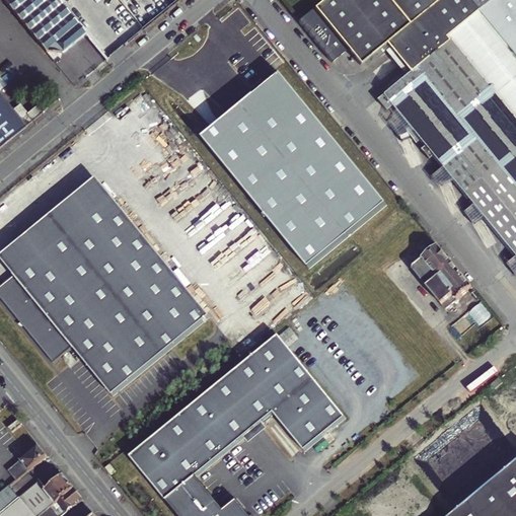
[(60,51),(85,29),(61,0),(3,0),(41,48),(59,49),(60,51)]
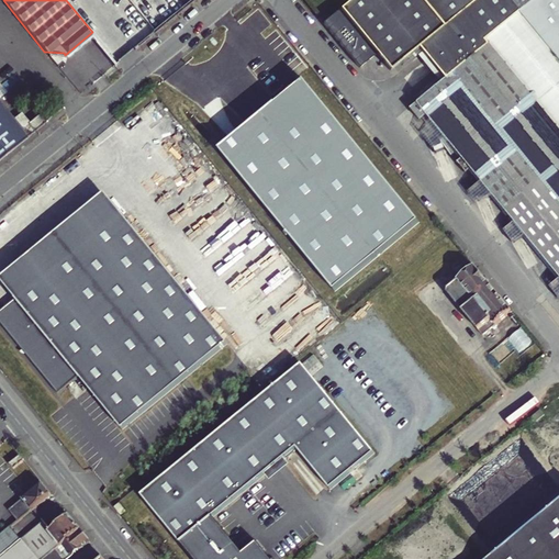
[(382,62),(420,31),(456,0),(347,0),(338,8),(382,62)]
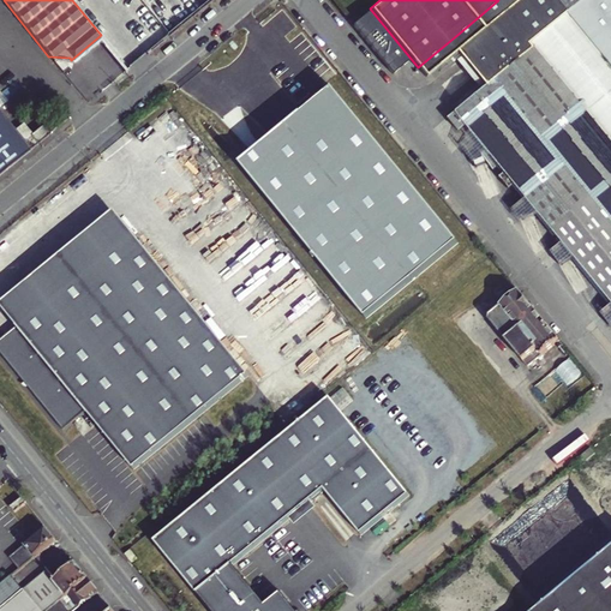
[(498,0),(459,34),(418,67),(424,75),(455,51),(460,55),(483,84),(478,88),(444,115),(455,127),(461,123),(465,126),(495,162),(501,169),(510,181),(521,195),(534,211),(556,238),(568,252),(606,299),(610,304),(610,0),(498,0)]
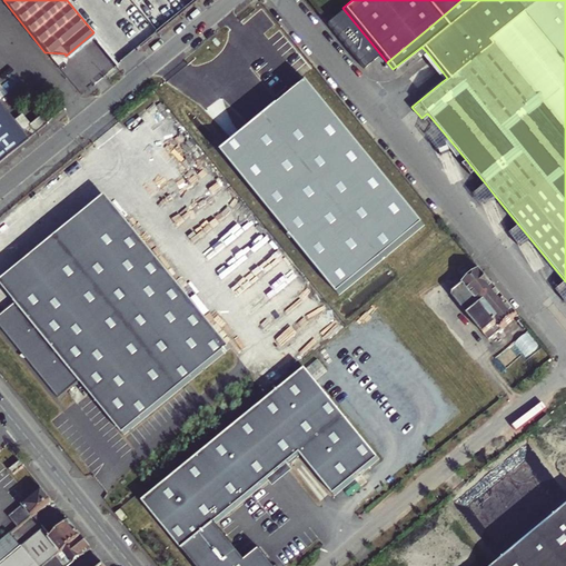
[(443,81),(447,78),(426,51),(421,56),(443,81)]
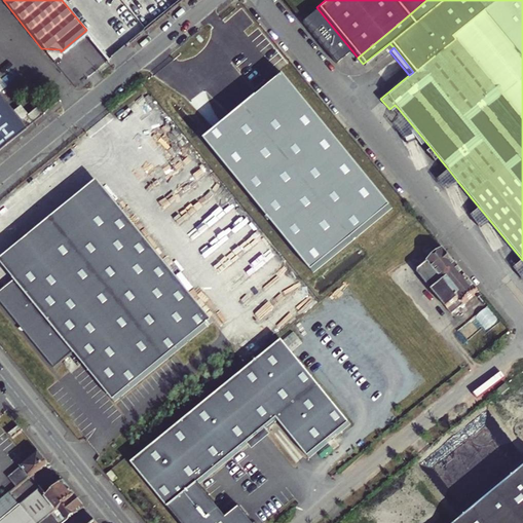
[(309,268),(389,203),(282,72),(202,137),(309,268)]
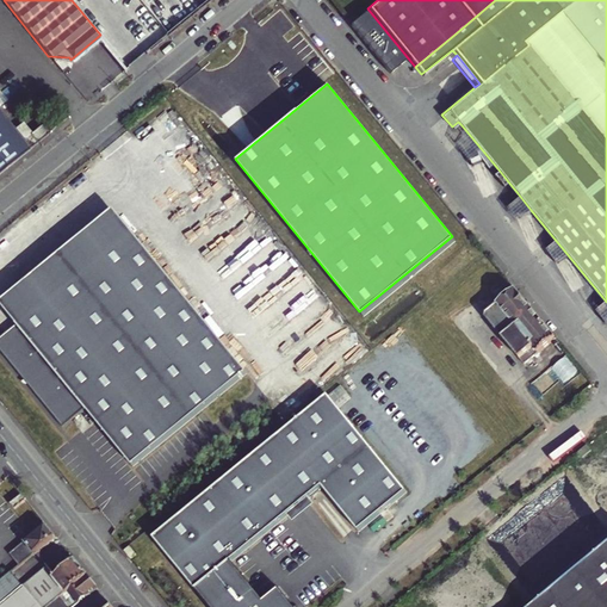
[(0,166),(47,128),(39,119),(28,129),(18,118),(11,124),(0,111),(0,166)]
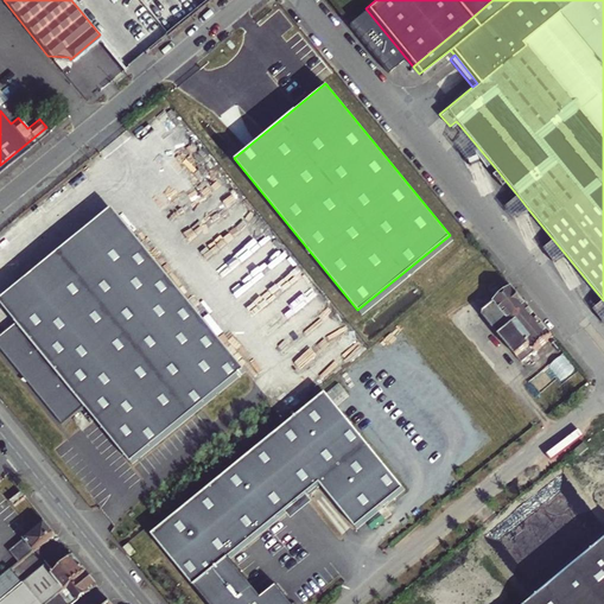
[(484,165),(489,160),(459,125),(447,139),(461,156),(474,153),(484,165)]
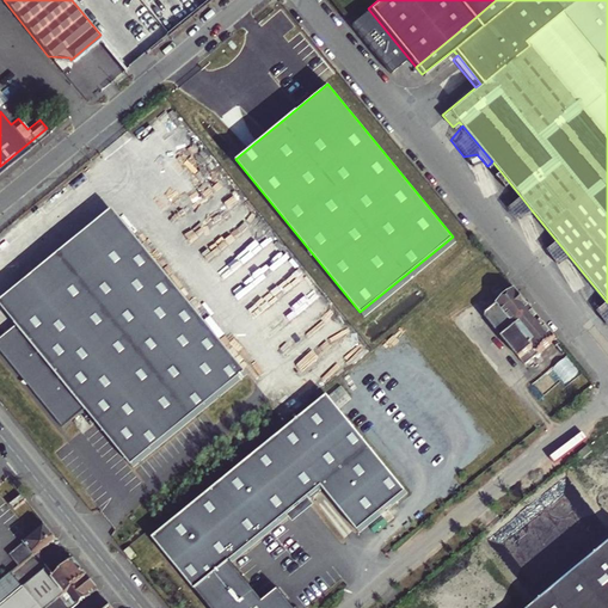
[(496,177),(499,182),(502,185),(508,180),(498,169),(493,173),(496,177)]
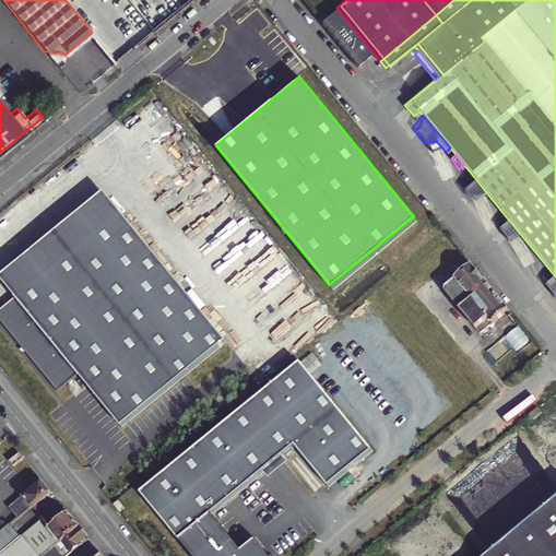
[(470,198),(486,192),(474,177),(461,188),(470,198)]
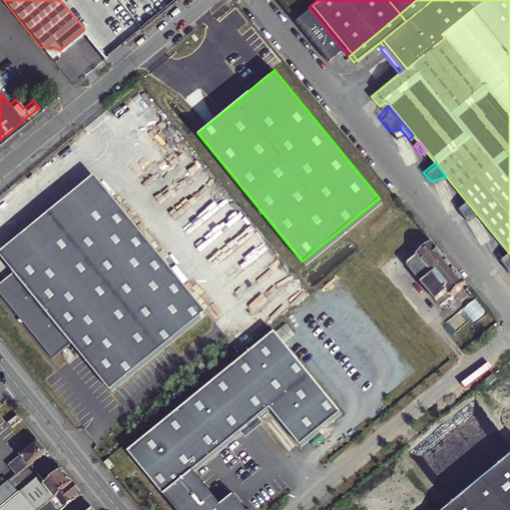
[(13,271),(108,192),(92,172),(0,247),(0,256),(10,269),(11,268),(13,271)]
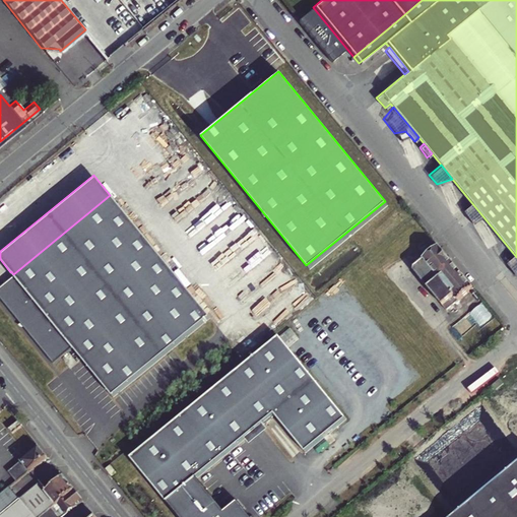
[(0,299),(50,360),(69,344),(109,393),(206,313),(110,195),(13,274),(11,271),(10,272),(0,280),(0,299)]
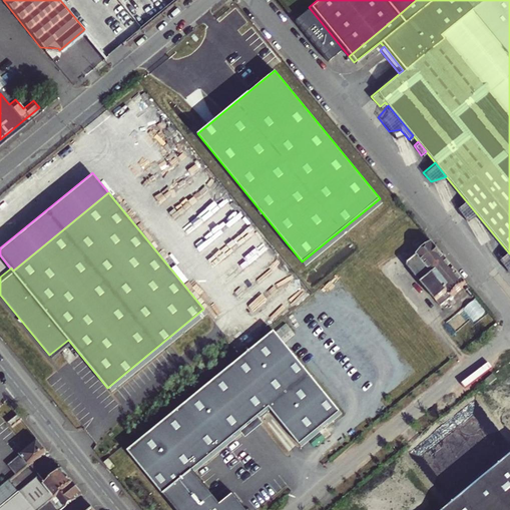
[(464,218),(474,210),(464,198),(454,206),(464,218)]
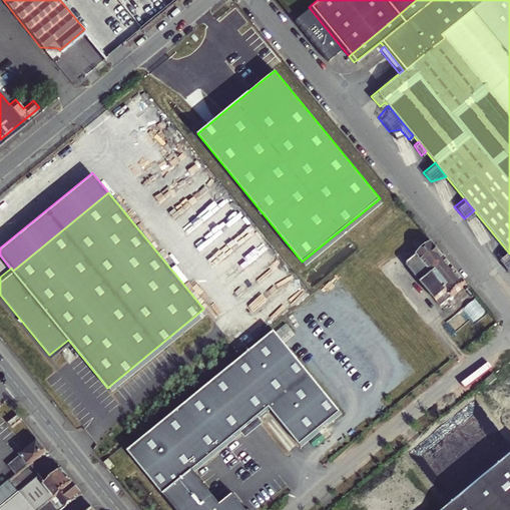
[(443,290),(458,278),(428,240),(401,263),(428,295),(439,286),(443,290)]
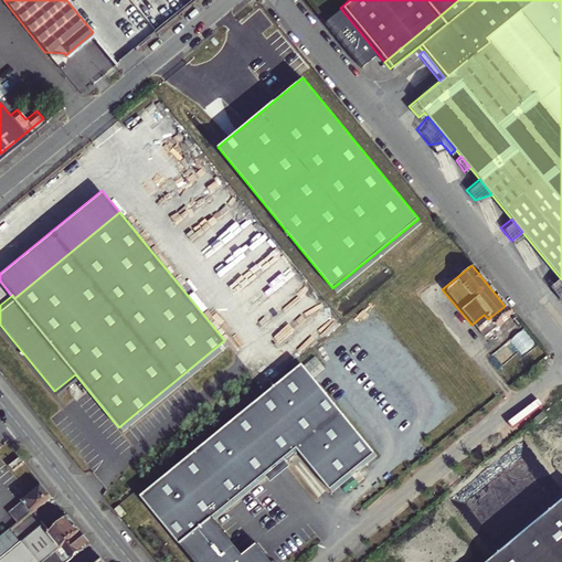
[(558,297),(561,293),(561,279),(558,275),(547,284),(558,297)]
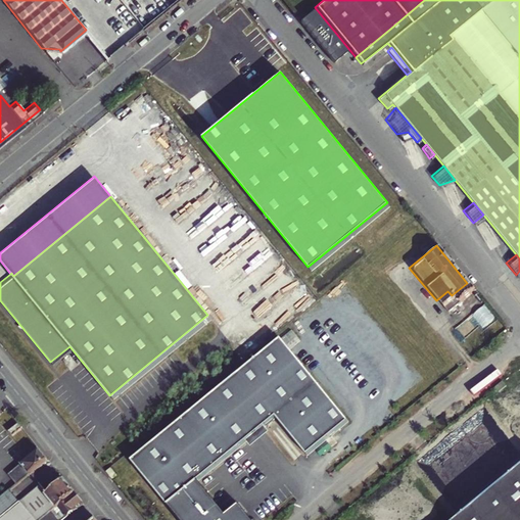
[(281,333),(289,343),(298,336),(291,326),(281,333)]
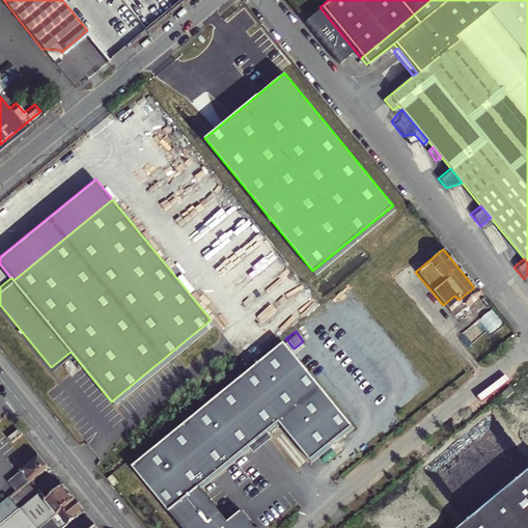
[(226,518),(198,483),(277,419),(309,457),(351,423),(281,339),(130,463),(183,527),(255,527),(256,527),(240,507),(226,518)]
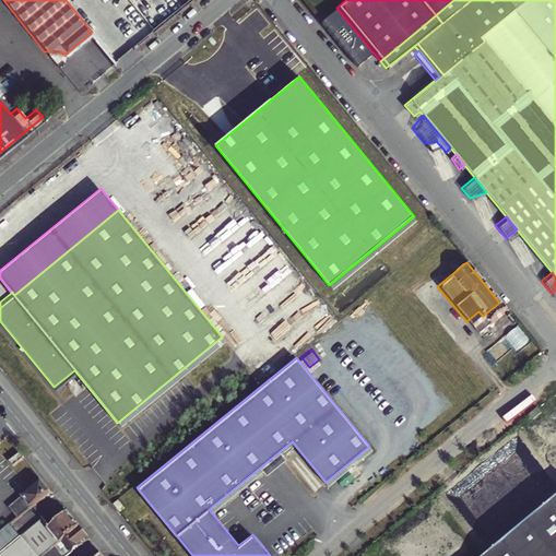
[(10,462),(20,454),(15,449),(6,457),(10,462)]
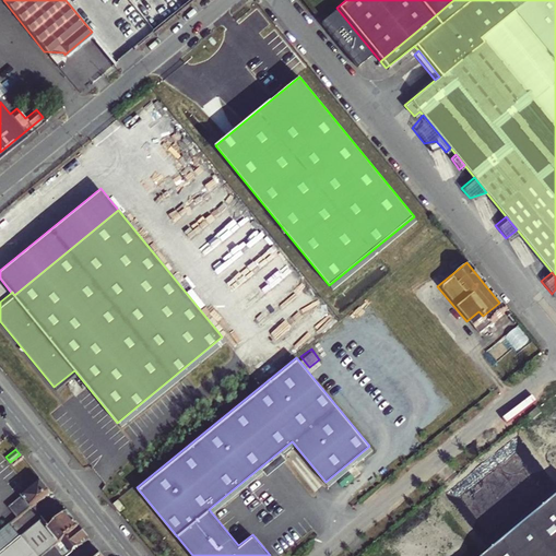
[(6,504),(14,515),(47,487),(38,476),(19,492),(22,496),(19,498),(15,495),(6,504)]
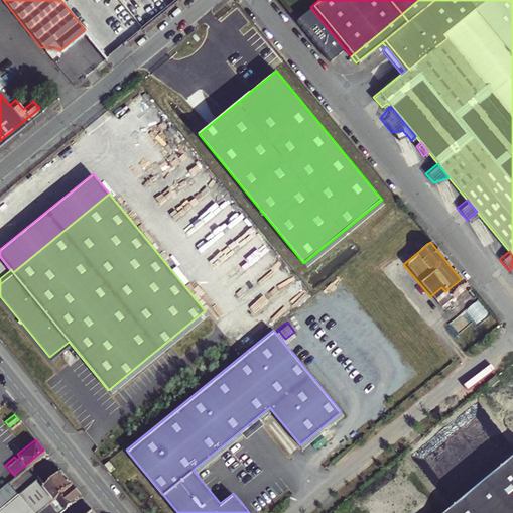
[(512,512),(512,455),(441,512),(512,512)]
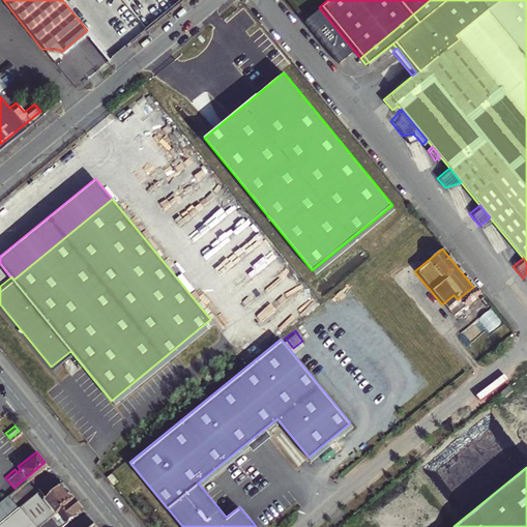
[(97,526),(93,522),(86,526),(56,526),(81,506),(61,482),(45,496),(37,487),(0,518),(0,526),(97,526)]
